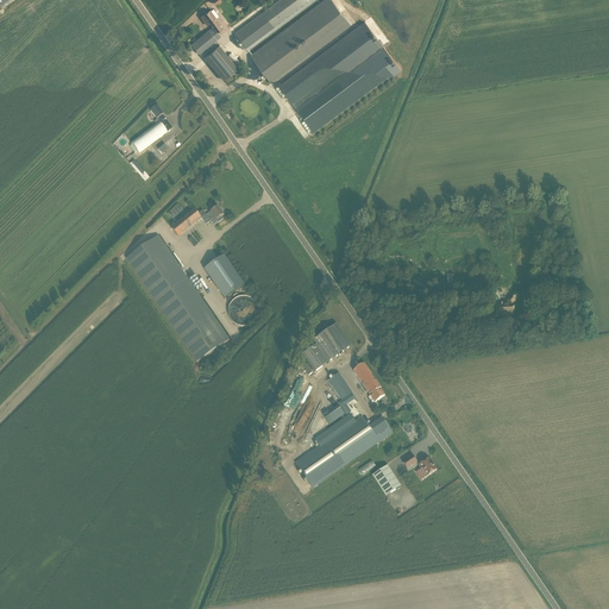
[(248,48),(250,50),(315,0),(277,0),(234,32),(237,35),(234,37),(242,48),(244,45),(245,46),(246,48),(248,48)]
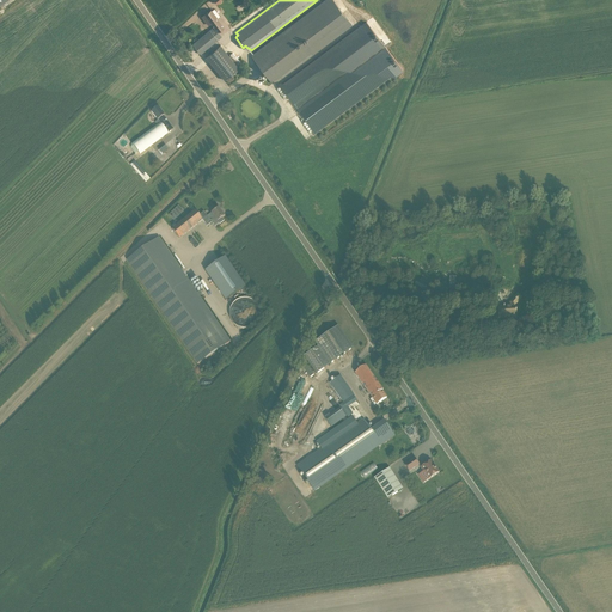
[(334,0),(326,0),(252,56),(274,85),(353,25),(334,0)]
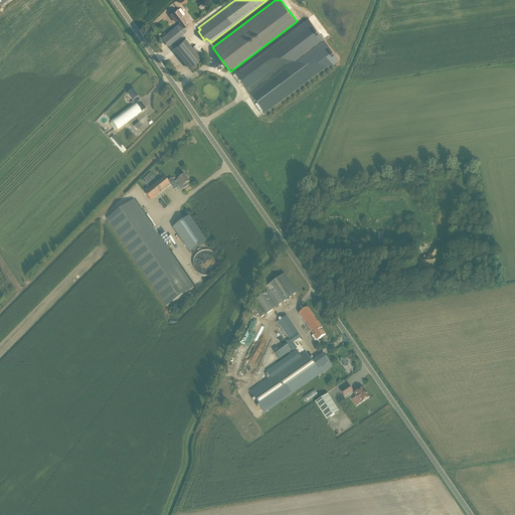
[(177,8),(174,10),(170,13),(175,21),(178,19),(181,23),(178,26),(177,25),(162,37),(169,45),(173,42),(187,31),(186,29),(193,24),(185,14),(183,16),(177,8)]
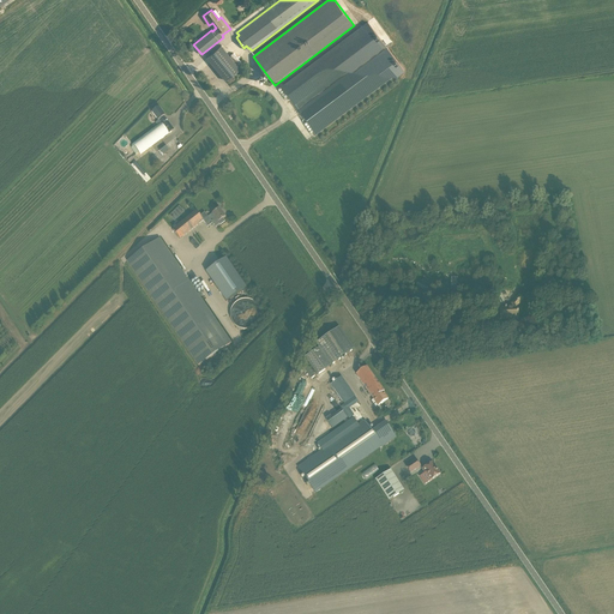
[(278,89),(298,115),(314,138),(404,71),(387,48),(368,22),(278,89)]
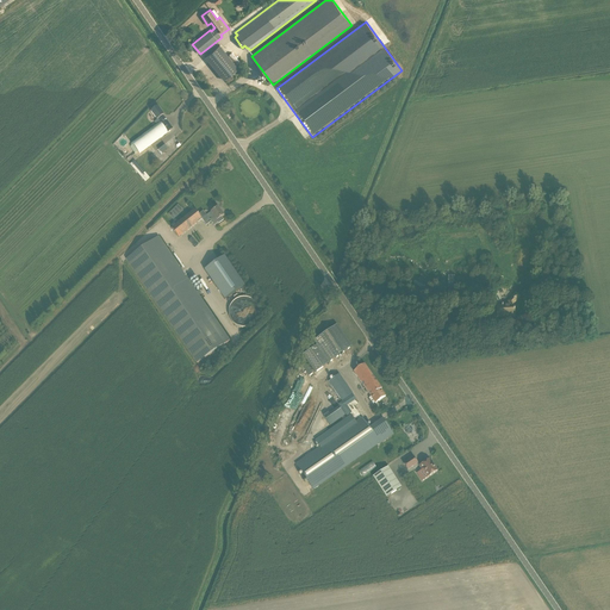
[(219,44),(205,57),(224,80),(238,68),(219,44)]
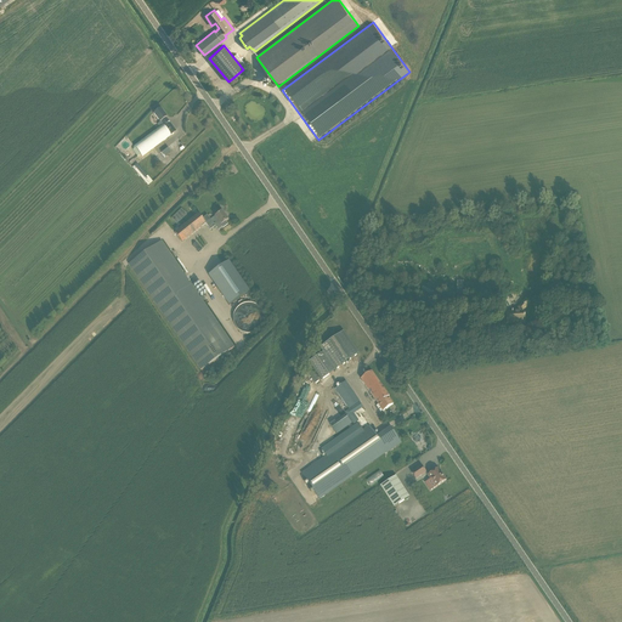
[(153,114),(160,123),(158,125),(160,128),(135,147),(140,156),(142,158),(171,136),(176,133),(167,119),(167,118),(160,109),(153,114)]
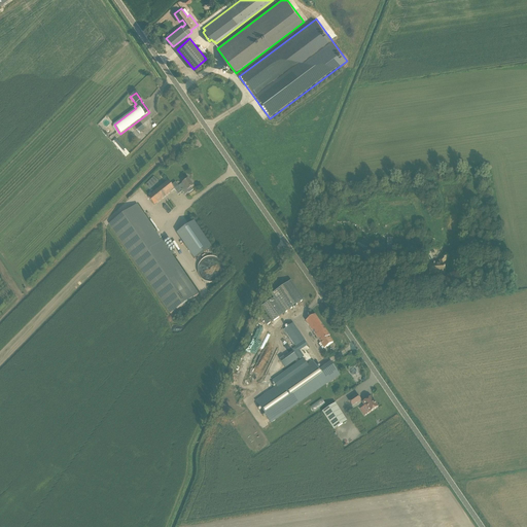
[(140,134),(145,130),(141,126),(136,130),(140,134)]
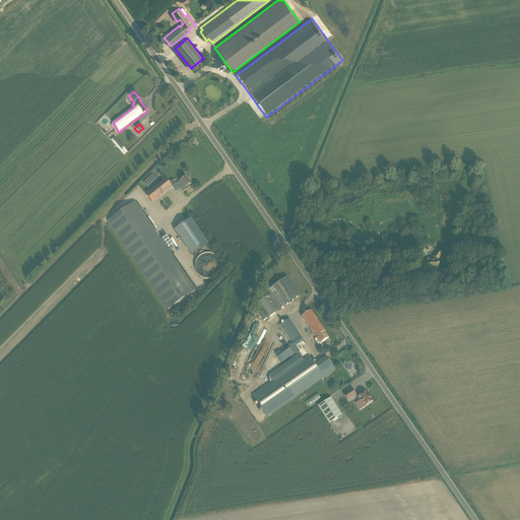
[(115,137),(110,140),(124,155),(128,152),(115,137)]
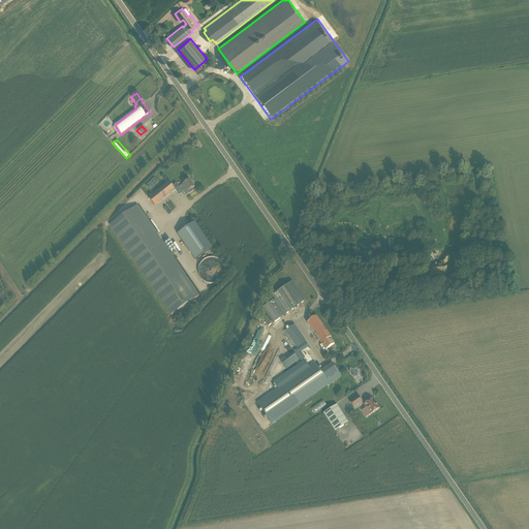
[(187,192),(188,192),(190,194),(194,191),(192,189),(194,187),(189,180),(185,183),(183,185),(185,188),(182,190),(184,193),(187,191),(187,192)]
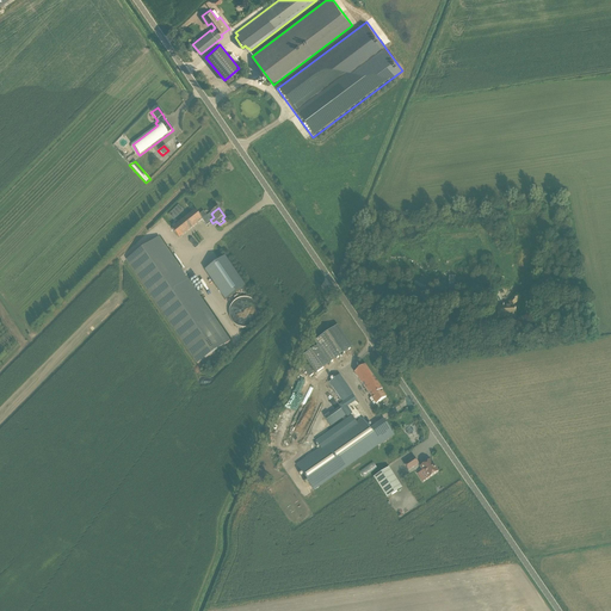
[(171,229),(172,230),(179,239),(202,221),(195,211),(171,229)]
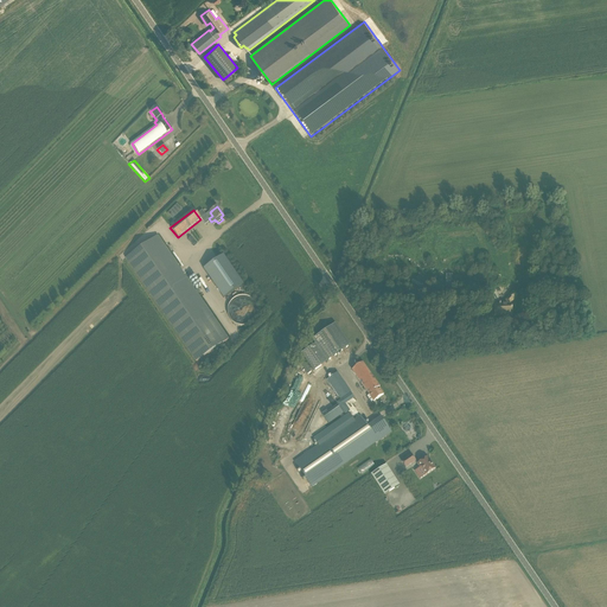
[(229,339),(158,236),(126,259),(196,362),(229,339)]
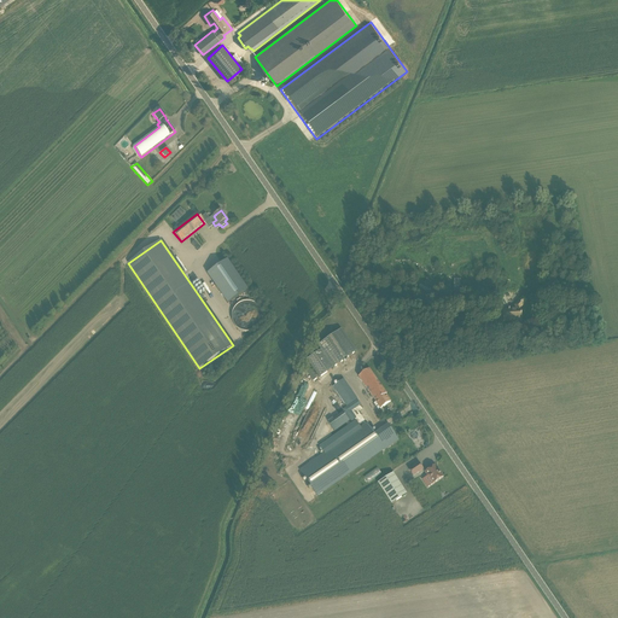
[(227,261),(207,274),(228,304),(248,291),(227,261)]
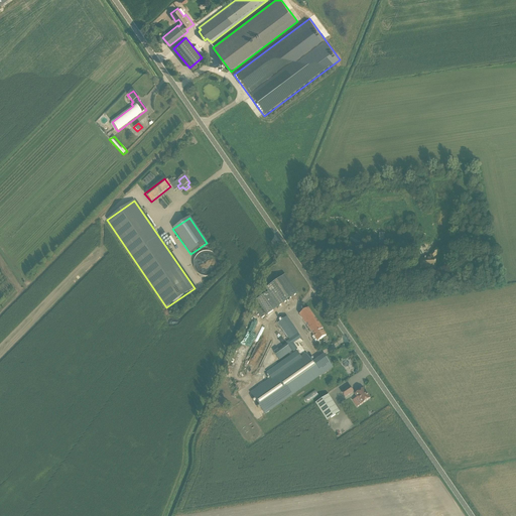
[(435,268),(434,258),(440,252),(436,248),(429,256),(429,258),(420,259),(420,269),(430,268),(430,269),(435,268)]
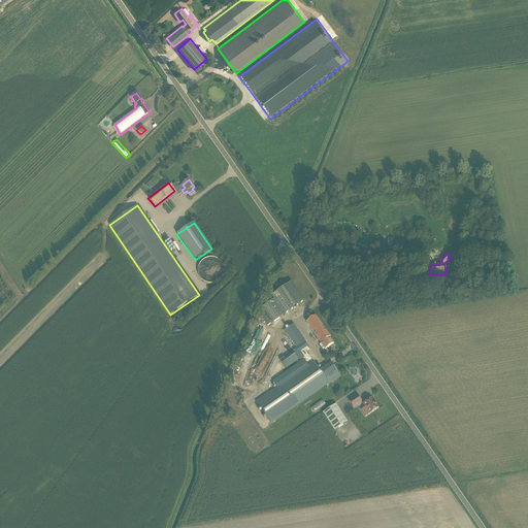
[(221,268),(220,264),(217,261),(213,259),(209,259),(206,259),(202,261),(200,263),(198,267),(197,270),(198,274),(200,278),(203,281),(206,283),(210,283),(215,282),(218,279),(221,276),(222,272),(221,268)]
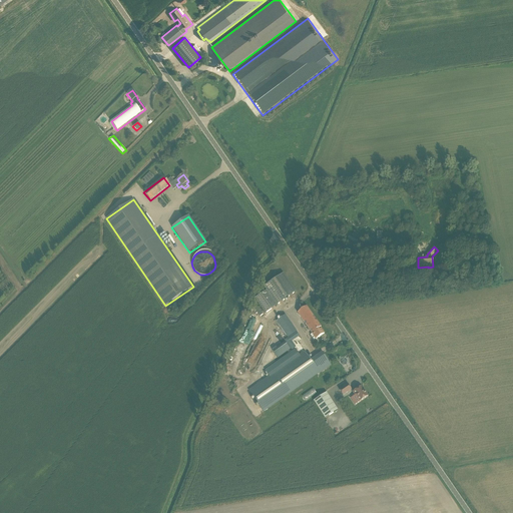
[(335,262),(335,263),(329,263),(329,268),(336,268),(336,272),(340,272),(340,262),(335,262)]
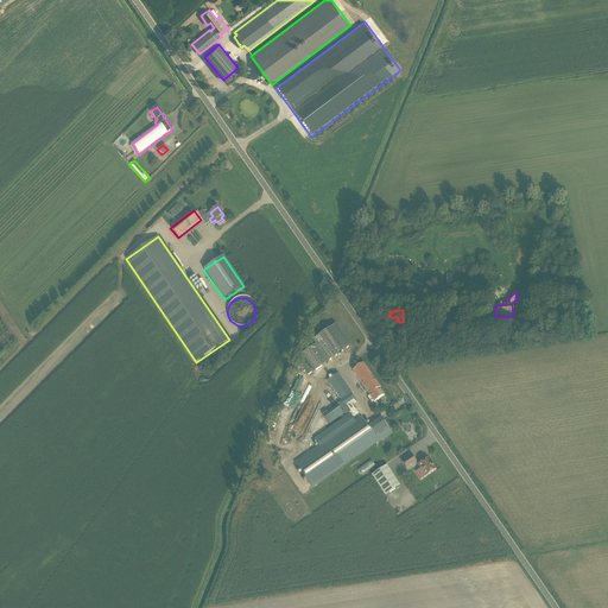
[(350,346),(335,324),(312,341),(315,346),(302,355),(314,372),(350,346)]
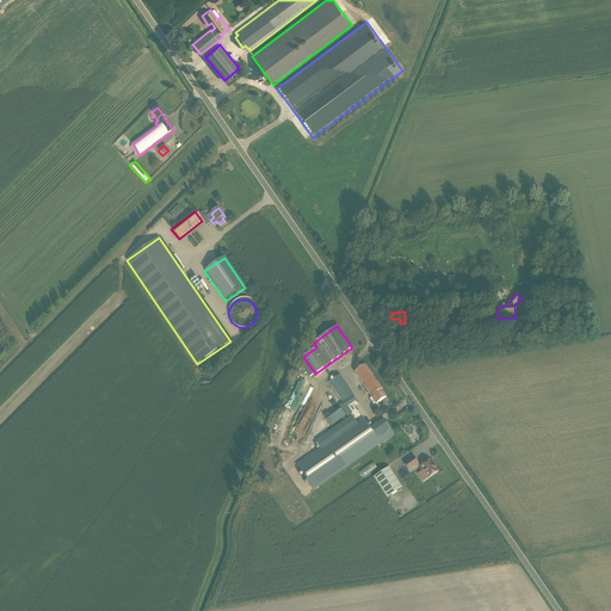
[(365,365),(360,369),(355,372),(377,405),(386,399),(381,392),(382,390),(365,365)]
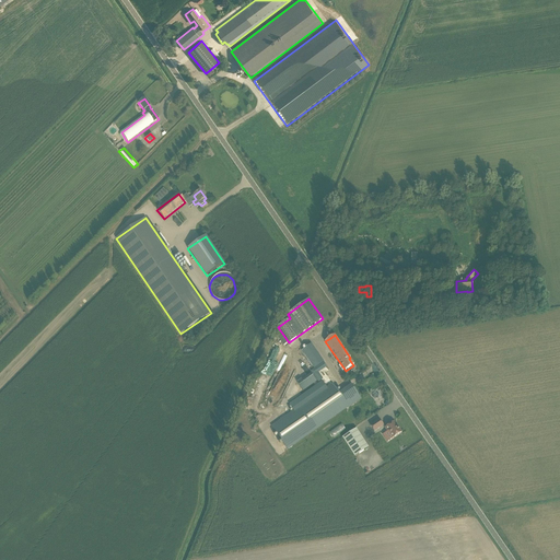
[(316,382),(317,381),(321,377),(318,372),(326,364),(311,343),(300,351),(313,370),(310,372),(311,374),(316,382)]
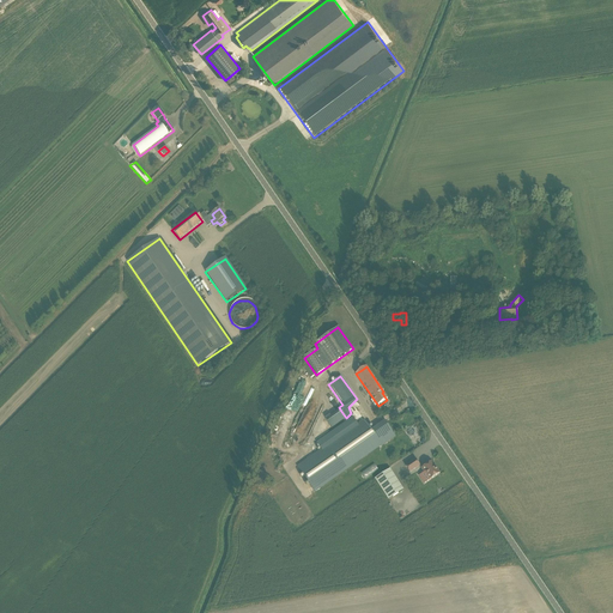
[(308,435),(321,406),(308,400),(295,429),(308,435)]
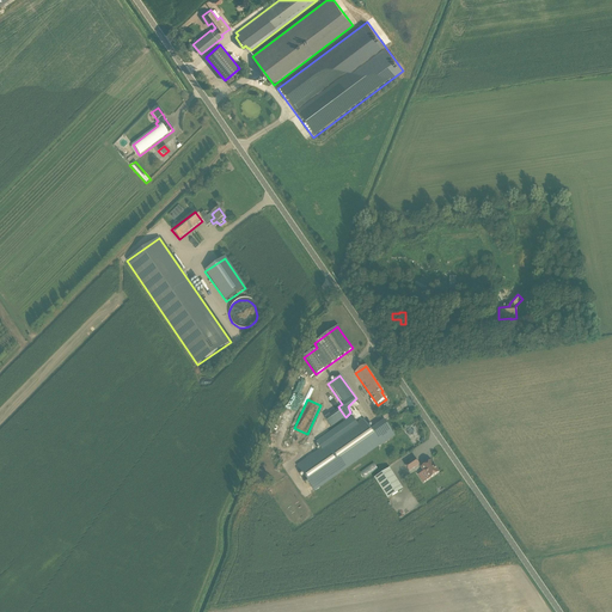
[(340,409),(325,420),(331,428),(346,417),(340,409)]
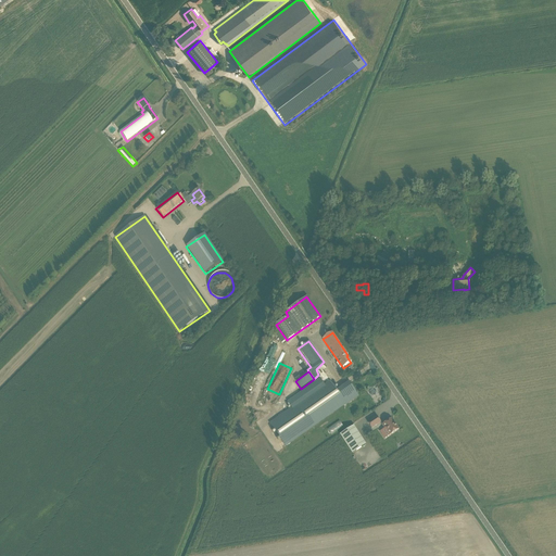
[(286,446),(312,428),(346,404),(346,405),(358,396),(349,382),(337,391),(330,381),(325,386),(320,379),(287,402),(291,408),(269,424),(286,446)]
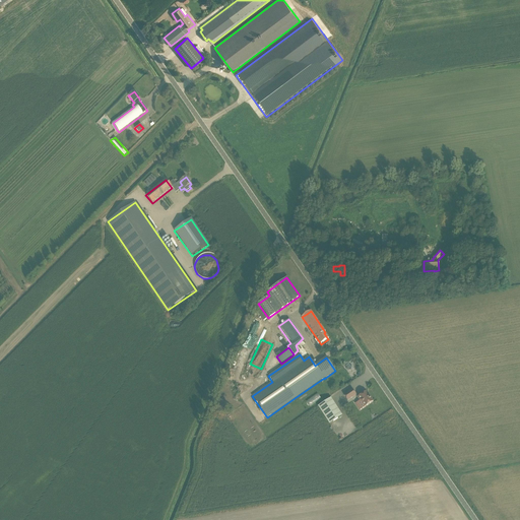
[(347,401),(356,395),(352,389),(343,395),(347,401)]
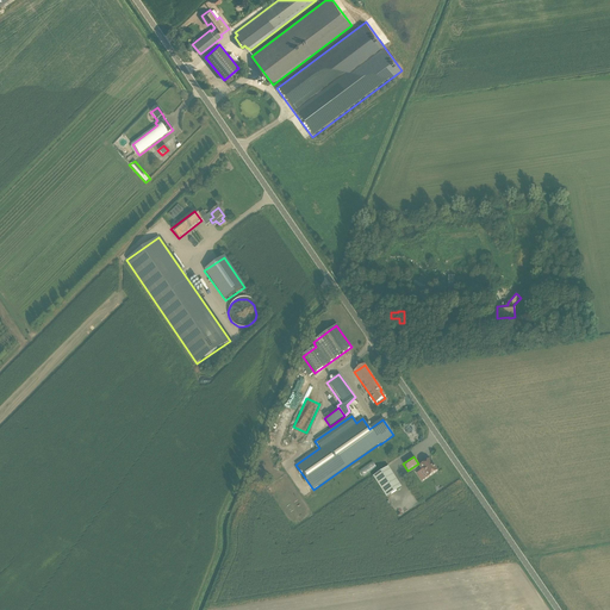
[(433,464),(430,460),(421,466),(429,478),(439,471),(434,464),(433,464)]
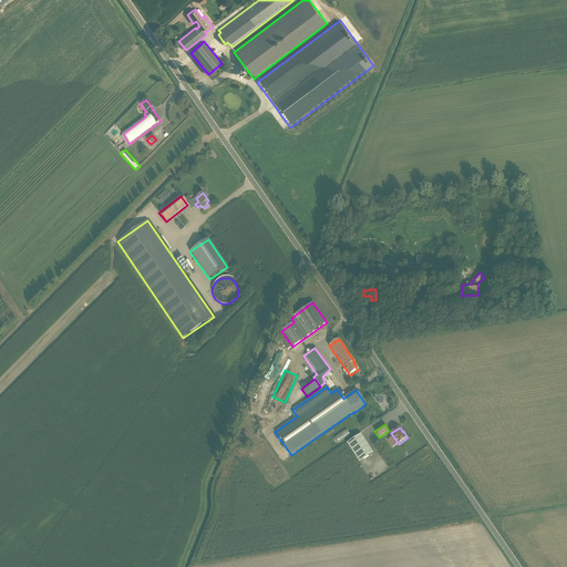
[(333,437),(338,443),(350,435),(346,429),(333,437)]
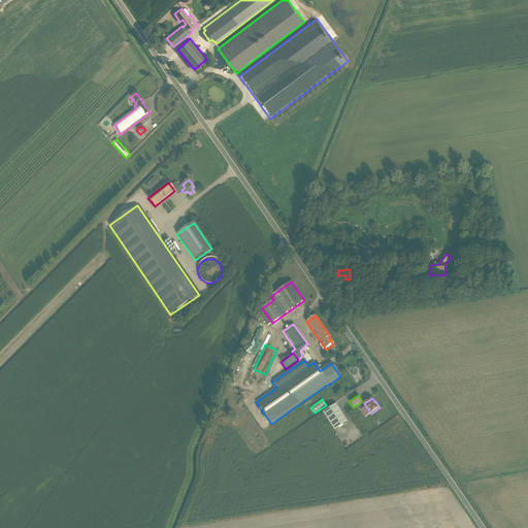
[(336,404),(323,414),(334,431),(348,423),(336,404)]
